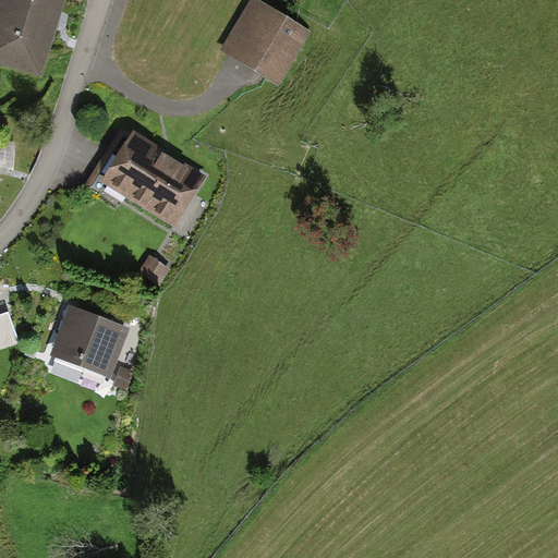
[(65,0),(0,0),(0,60),(41,74),(65,0)]
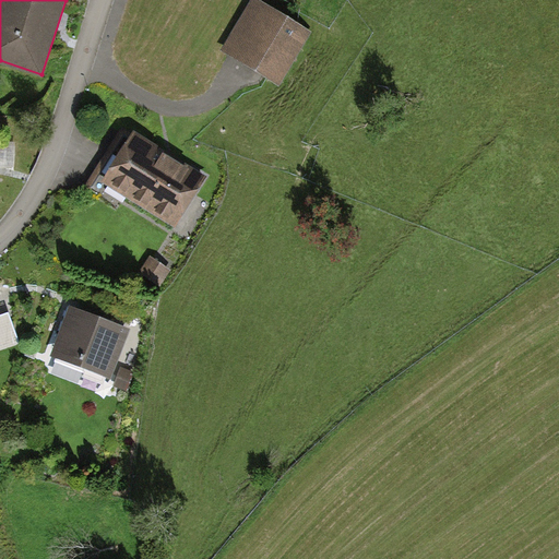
[(295,30),(256,8),(242,32),(259,40),(248,60),(271,72),(295,30)]
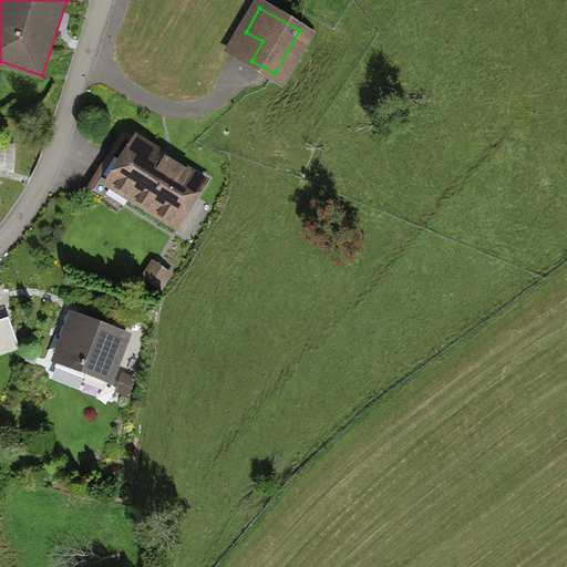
[(102,182),(179,233),(210,186),(133,135),(102,182)]
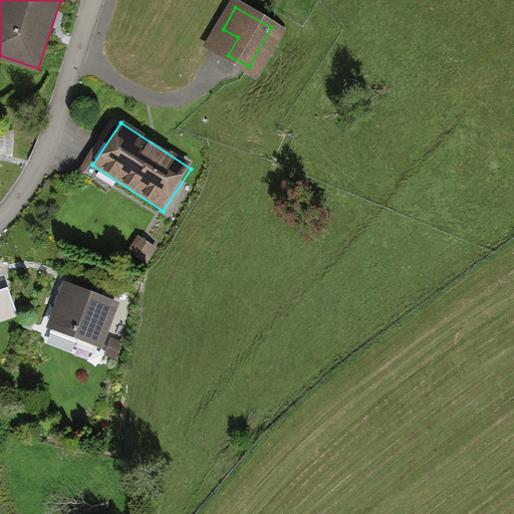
[(155,248),(142,239),(133,252),(146,261),(155,248)]
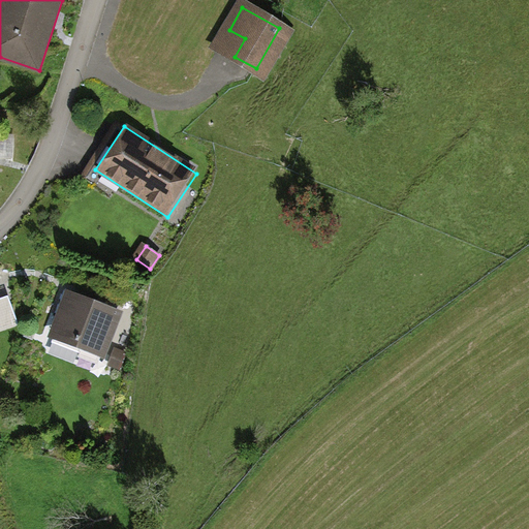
[(105,359),(125,309),(67,286),(48,335),(105,359)]
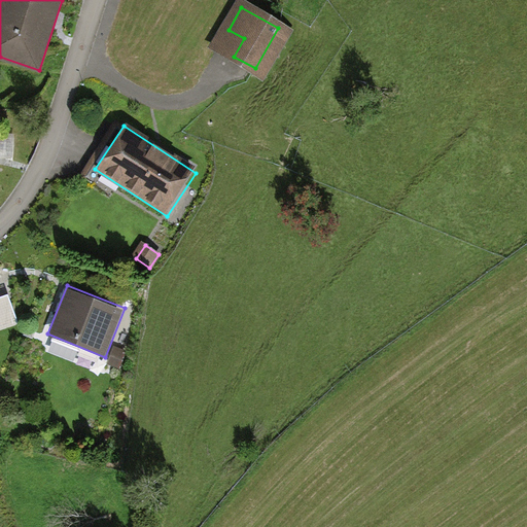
[(9,296),(0,299),(0,331),(20,325),(9,296)]
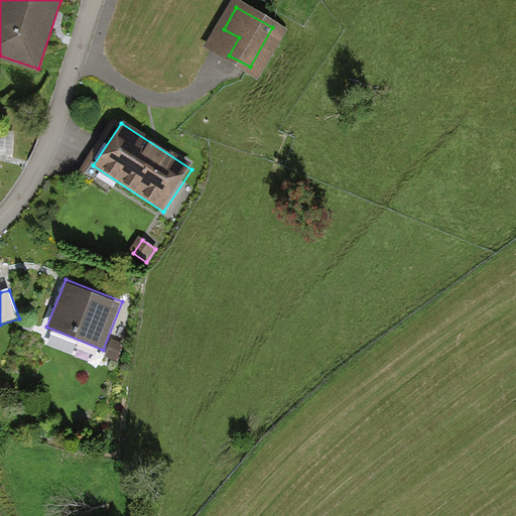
All buildings are outlined.
